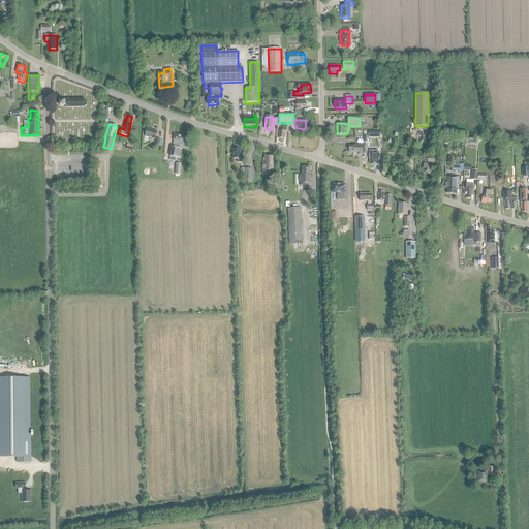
[(281,127),(280,130),(279,130),(279,137),(284,138),(285,131),(287,131),(288,125),(281,125),(281,127)]
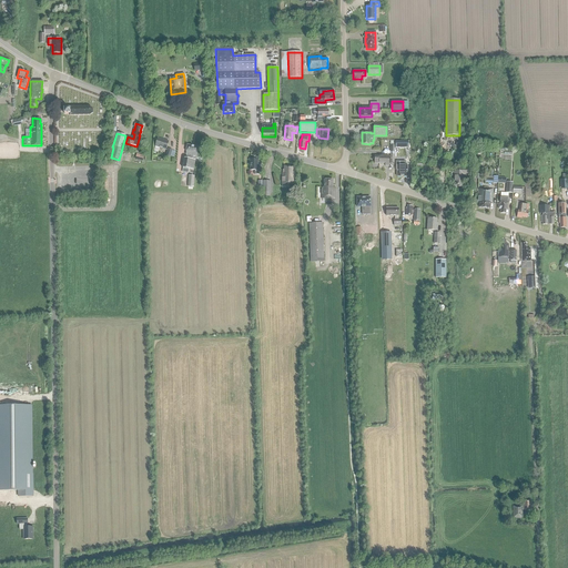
[(155,146),(166,150),(169,142),(158,139),(155,146)]
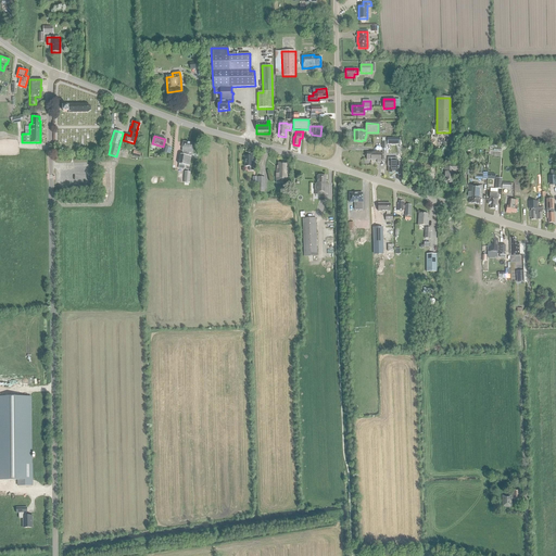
[(181,149),(182,149),(181,152),(182,152),(181,155),(180,155),(178,164),(189,166),(191,156),(189,156),(189,153),(192,153),(192,150),(193,151),(194,143),(182,141),(181,149)]
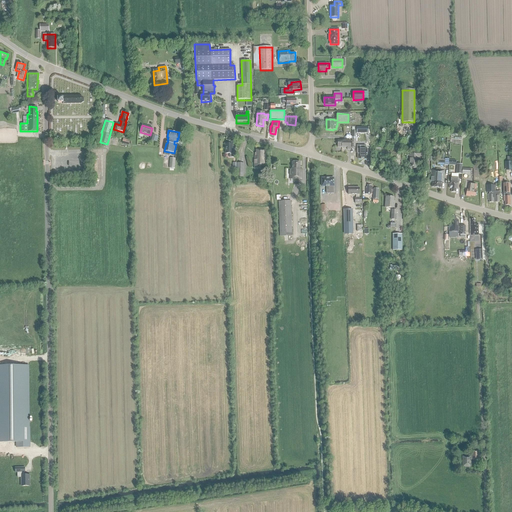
[(347,150),(350,150),(350,141),(347,141),(347,140),(342,139),(342,141),(337,141),(337,147),(347,148),(347,150)]
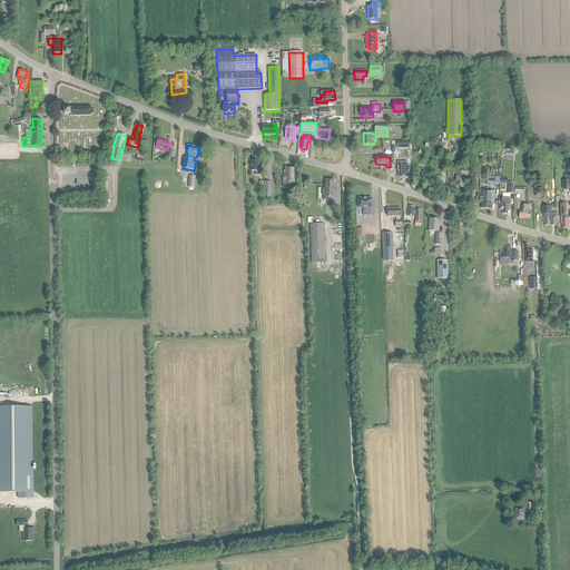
[(409,177),(409,166),(404,166),(404,158),(397,158),(397,163),(399,163),(399,165),(397,165),(397,170),(397,177),(409,177)]
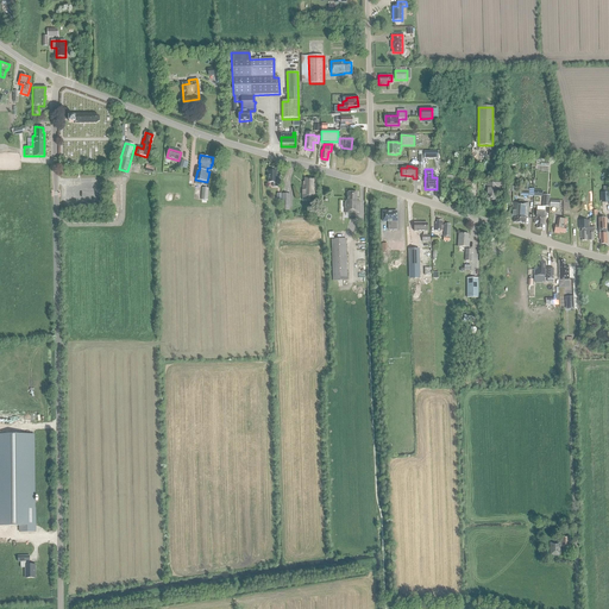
[(271,182),(271,187),(280,186),(280,179),(276,179),(275,171),(267,171),(268,182),(271,182)]
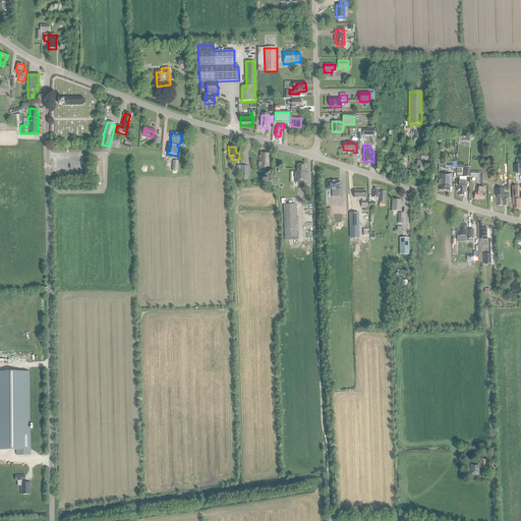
[(258,169),(270,170),(270,159),(269,159),(270,153),(261,153),(261,158),(259,158),(258,169)]
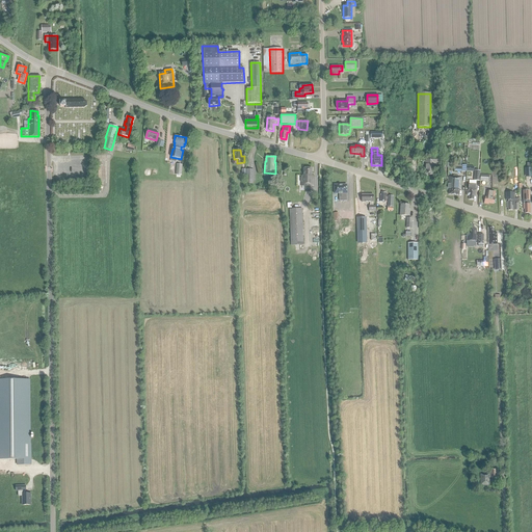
[(430,156),(430,160),(427,160),(427,165),(426,165),(425,174),(430,174),(429,176),(435,176),(435,169),(434,169),(434,164),(440,165),(440,157),(430,156)]
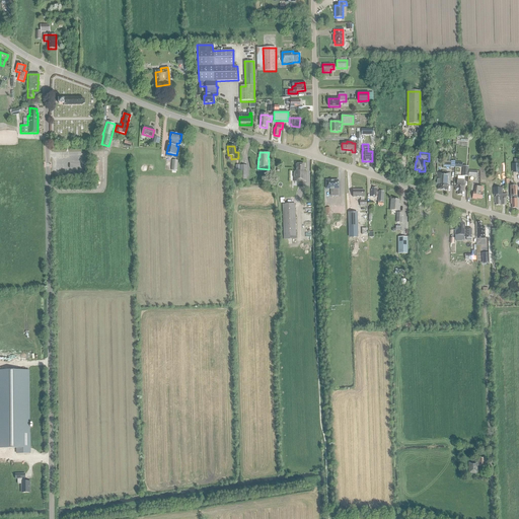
[(293,181),(305,181),(305,172),(304,172),(304,165),(296,165),(295,171),(294,171),(293,181)]
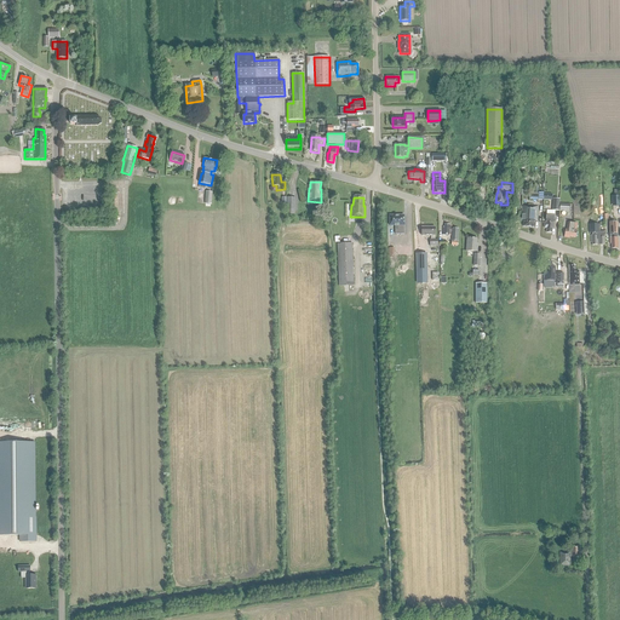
[(538,220),(539,207),(521,206),(521,218),(520,218),(520,217),(516,217),(515,222),(520,222),(520,220),(523,220),(522,227),(535,228),(535,220),(538,220)]
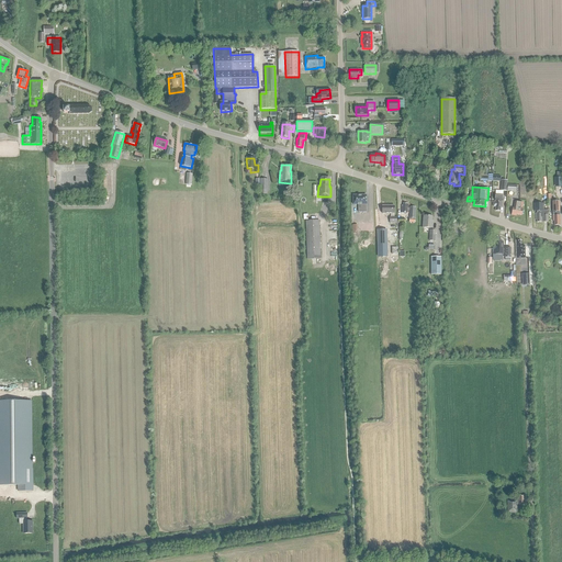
[(495,194),(495,201),(493,201),(493,206),(495,206),(495,211),(501,211),(501,208),(502,208),(502,202),(503,202),(503,194),(495,194)]
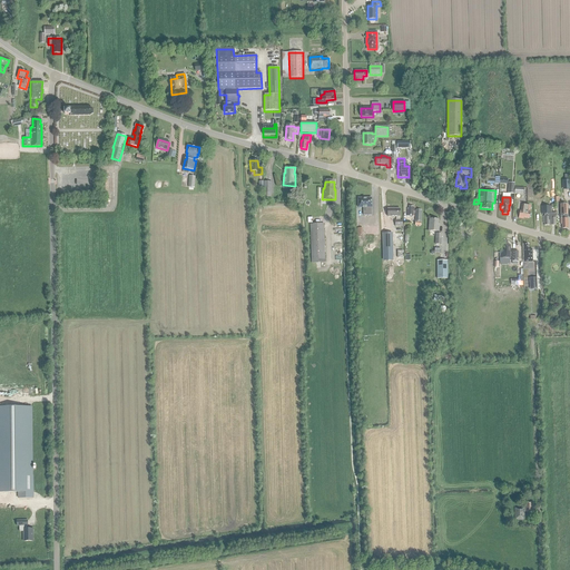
[(357,208),(363,208),(363,215),(372,216),(372,208),(372,198),(357,198),(357,208)]
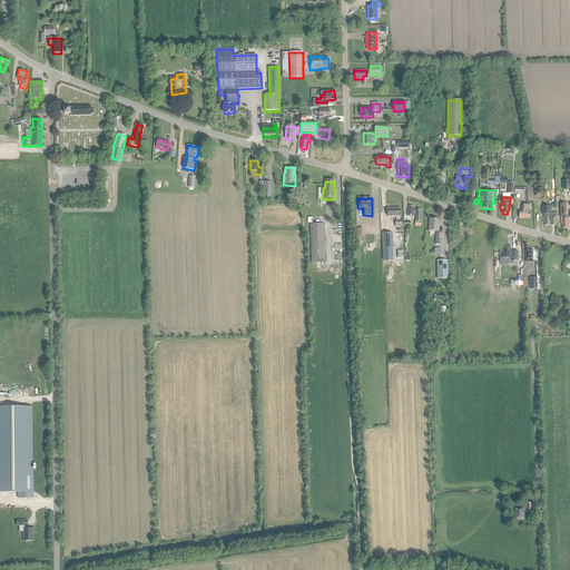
[(530,213),(530,207),(522,205),(521,209),(520,209),(518,218),(523,218),(523,217),(528,218),(528,213),(530,213)]
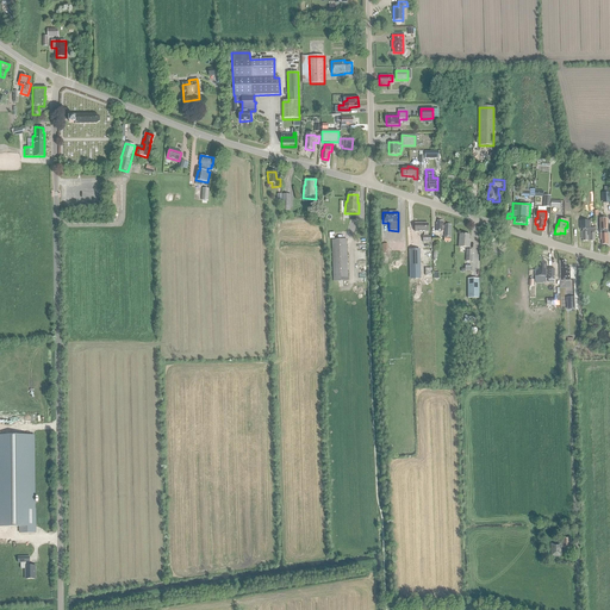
[(435,231),(439,231),(443,231),(443,229),(444,229),(444,241),(450,242),(450,237),(452,225),(444,225),(444,226),(443,225),(443,221),(437,221),(437,223),(436,223),(435,231)]
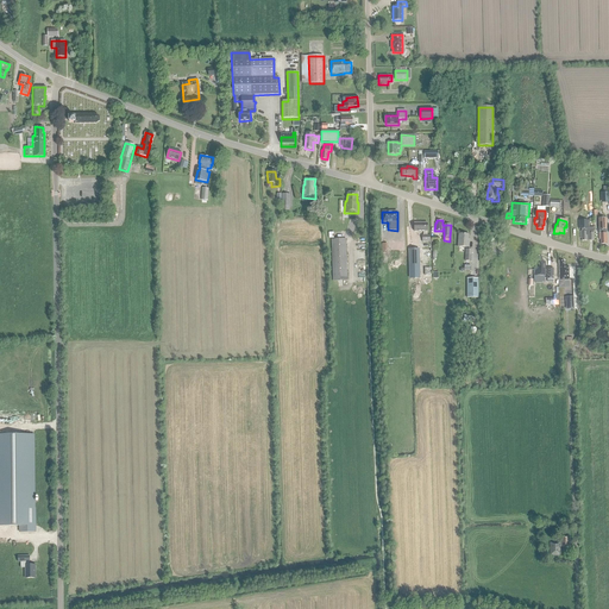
[(414,232),(422,232),(422,236),(422,242),(429,242),(429,236),(427,236),(427,223),(414,223),(414,232)]
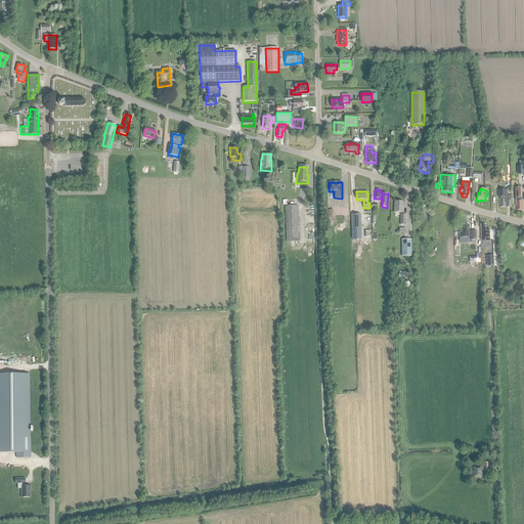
[(511,207),(511,192),(508,192),(508,201),(506,201),(506,199),(498,199),(499,205),(500,205),(500,207),(511,207)]
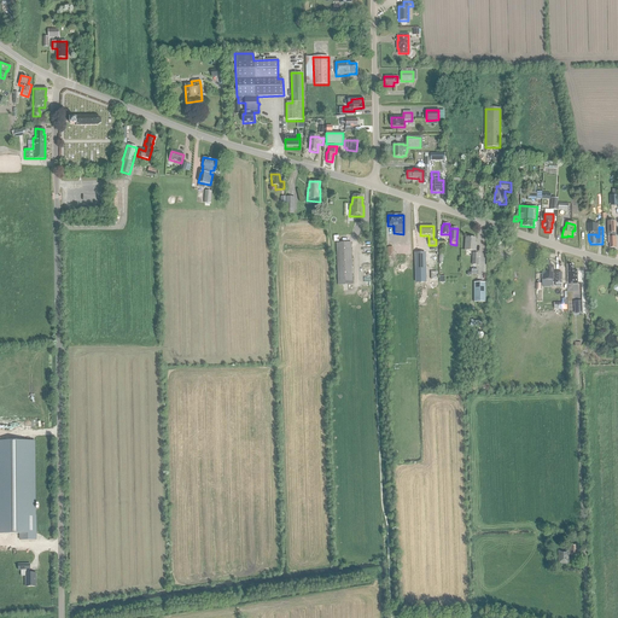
[(467,251),(474,251),(474,266),(481,266),(481,254),(476,254),(476,251),(477,251),(477,246),(476,246),(477,238),(467,238),(467,251)]
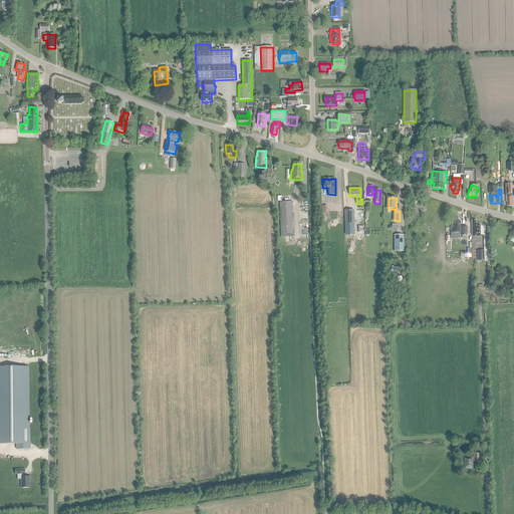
[(292,238),(291,202),(280,203),(280,238),(292,238)]
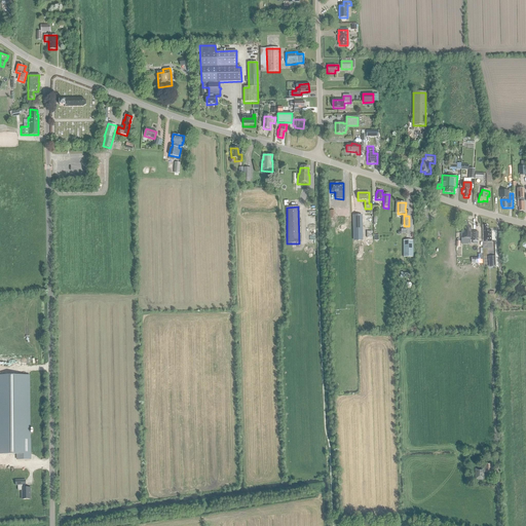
[(362,216),(353,216),(353,240),(363,240),(362,216)]
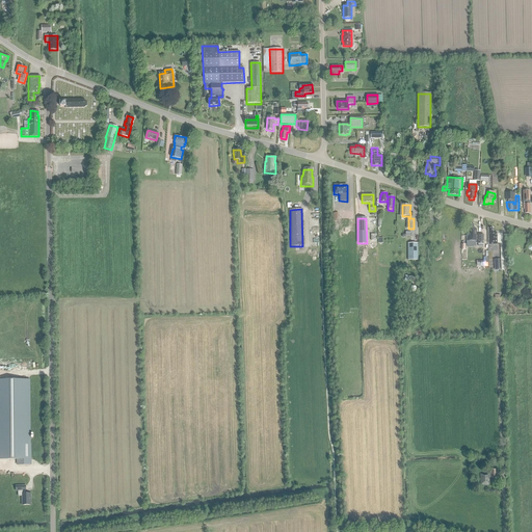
[(473,224),(468,224),(468,229),(466,229),(466,241),(477,241),(477,229),(473,229),(473,224)]
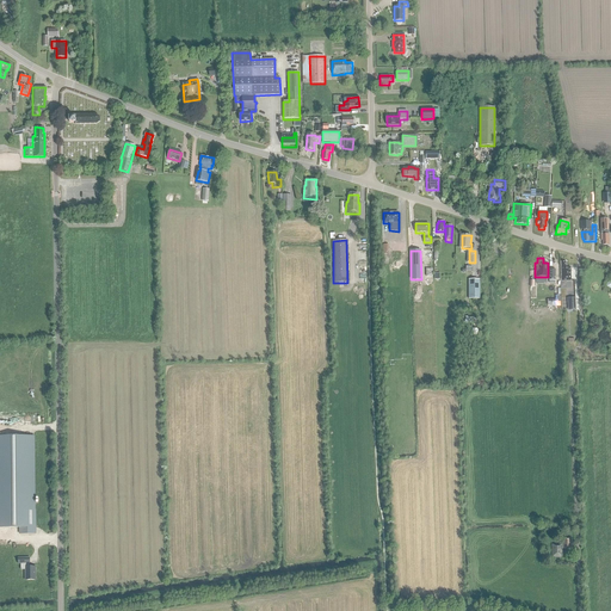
[(561,263),(561,282),(571,281),(571,267),(566,267),(566,261),(561,263)]
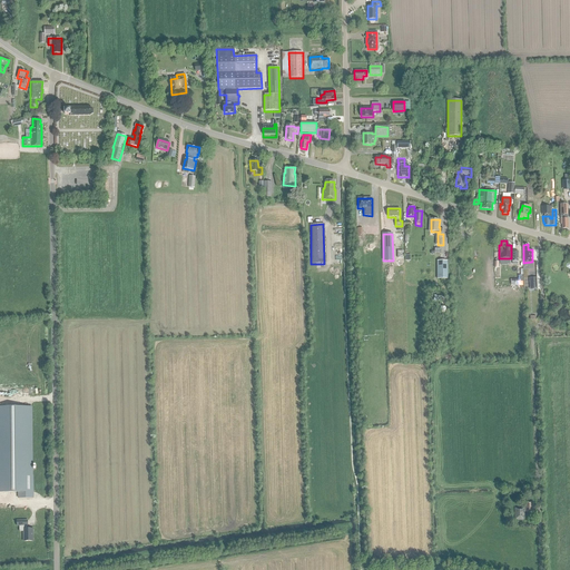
[(448,278),(448,261),(438,261),(438,278),(448,278)]
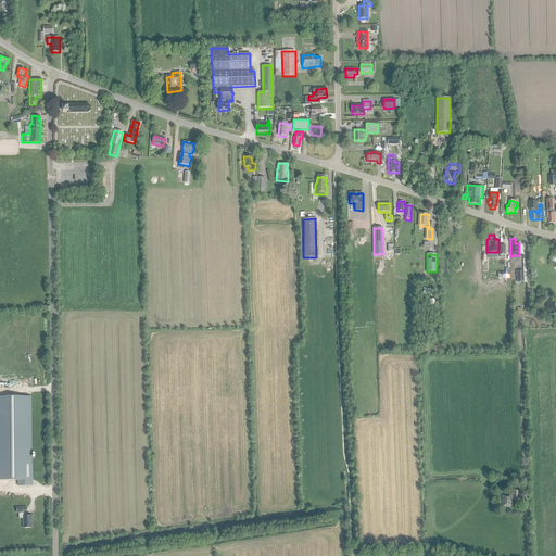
[(30,397),(0,396),(0,480),(19,480),(19,487),(33,487),(32,465),(30,397)]
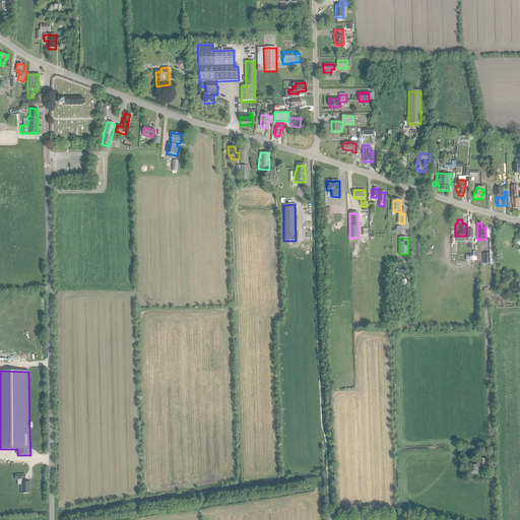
[(479,463),(470,463),(470,474),(478,474),(478,470),(480,470),(479,467),(488,467),(488,461),(485,461),(485,459),(480,460),(480,461),(479,461),(479,463)]
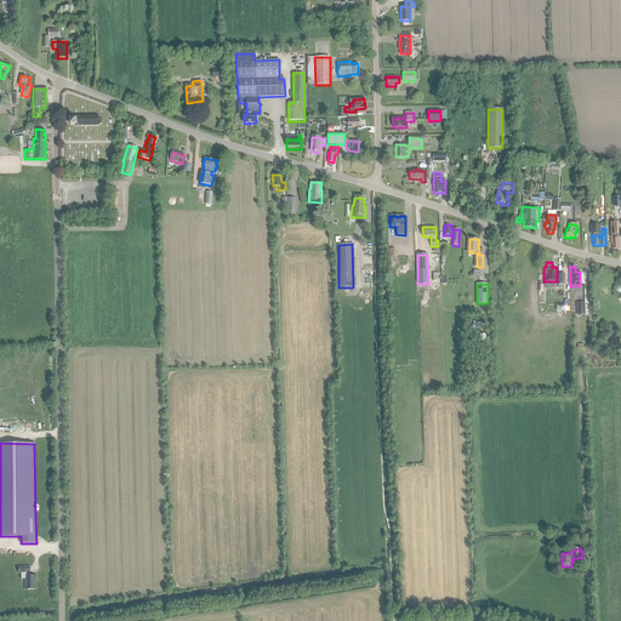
[(18,573),(21,573),(21,579),(26,579),(26,590),(36,590),(36,576),(29,576),(29,573),(29,567),(18,567),(18,573)]
